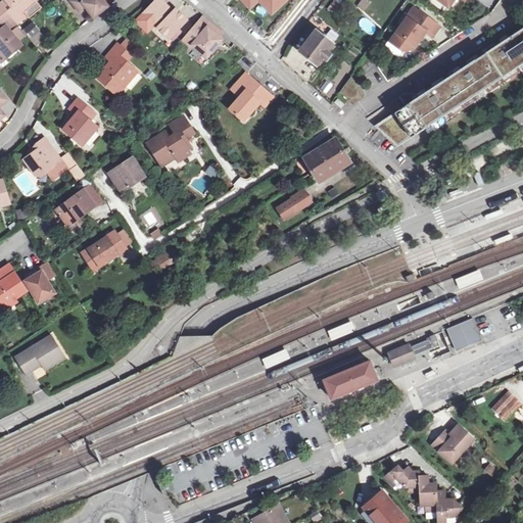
[(7,0),(8,1),(3,6),(7,11),(17,24),(26,16),(21,12),(35,0),(7,0)]
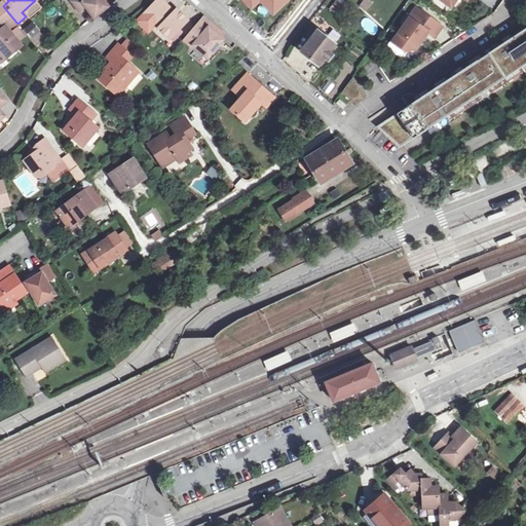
[(86,6),(81,0),(73,0),(81,10),(86,6)]
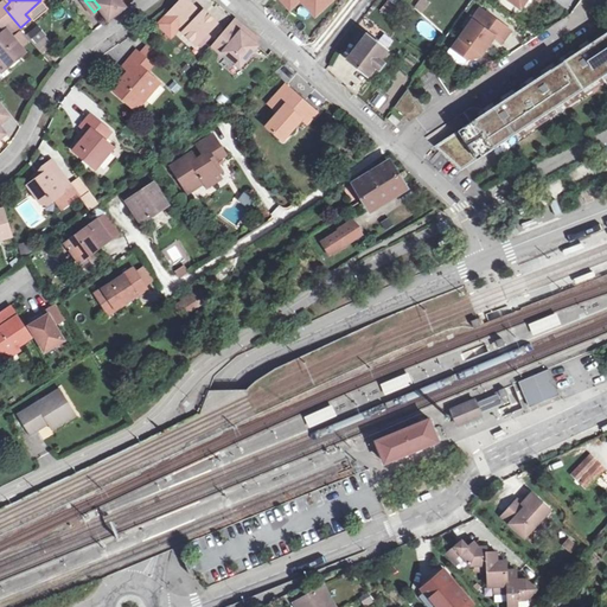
[(94,0),(100,7),(109,20),(127,6),(121,0),(94,0)]
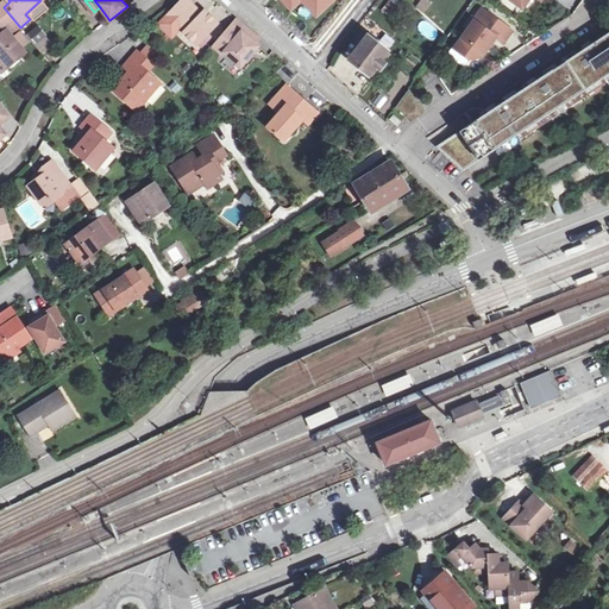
[(208,19),(203,16),(187,0),(182,0),(161,24),(173,36),(181,27),(198,44),(218,23),(212,16),(208,19)]
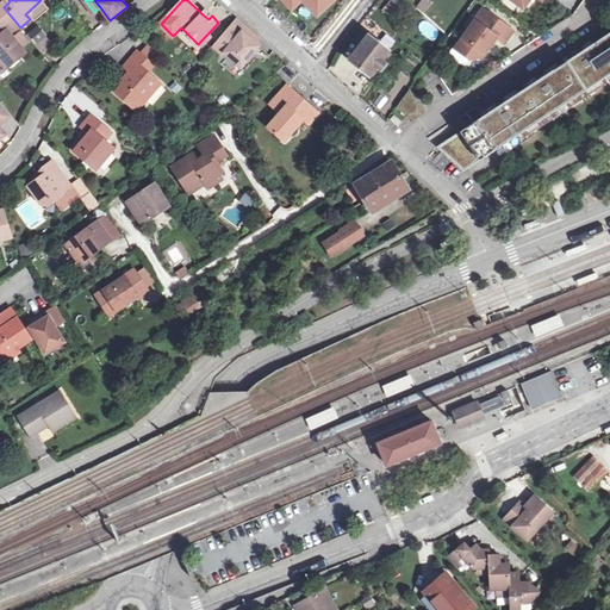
[(282,0),(292,11),(302,0),(303,2),(315,2),(317,0),(321,0),(328,6),(334,0),(282,0)]
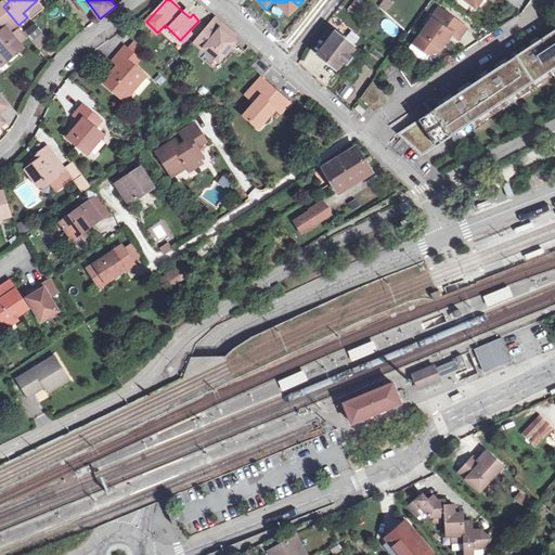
[(288,0),(286,2),(275,2),(288,15),(298,5),(292,0),(288,0)]
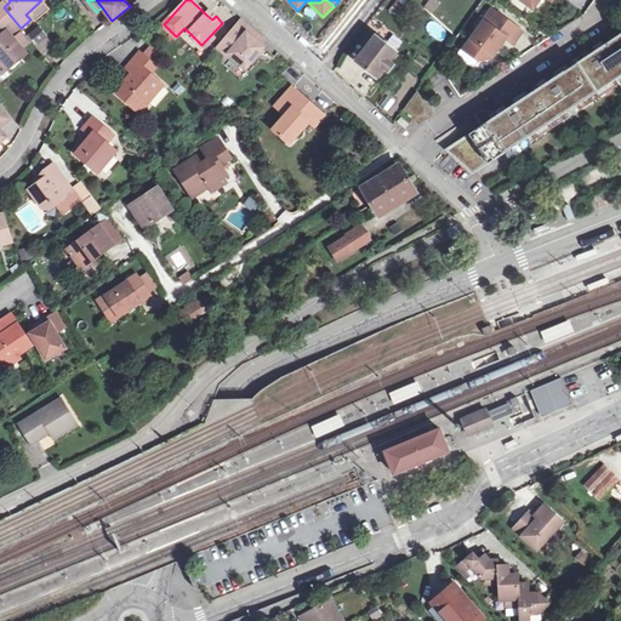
[(432,13),(439,4),(433,0),(428,0),(423,9),(432,13)]
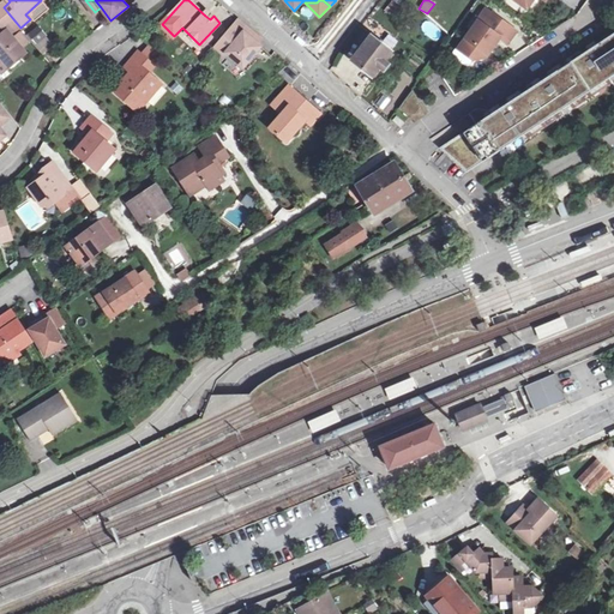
[(510,26),(486,10),(458,49),(473,59),(486,58),(500,37),(501,38),(510,26)]
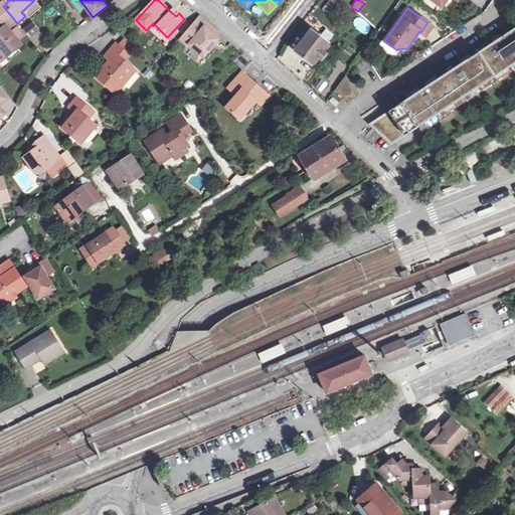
[(7,11),(0,17),(0,18),(4,22),(0,25),(0,49),(5,56),(21,43),(12,31),(19,25),(17,23),(7,11)]
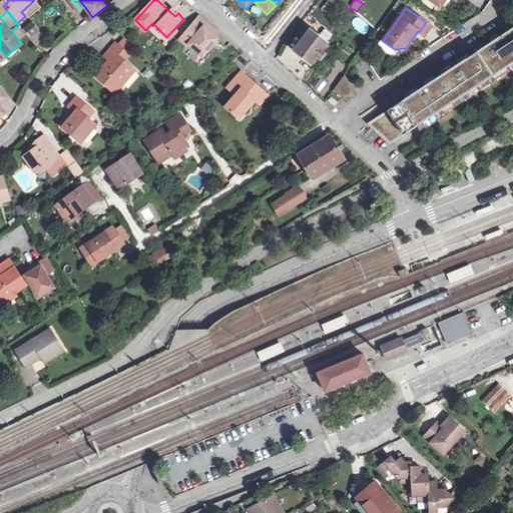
[(208,30),(211,26),(199,16),(179,39),(187,45),(189,43),(203,55),(218,38),(217,37),(208,30)]
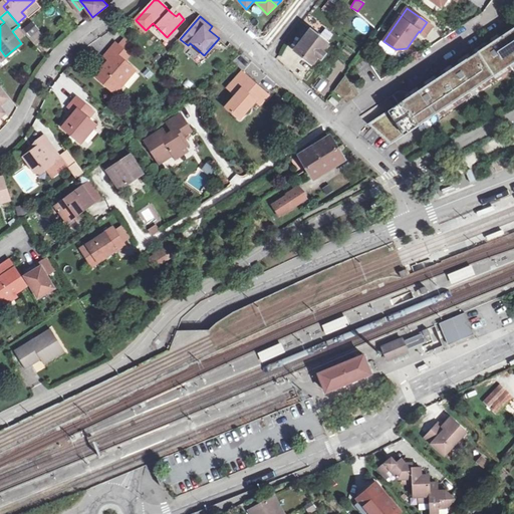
[(433,26),(427,22),(420,32),(426,36),(433,26)]
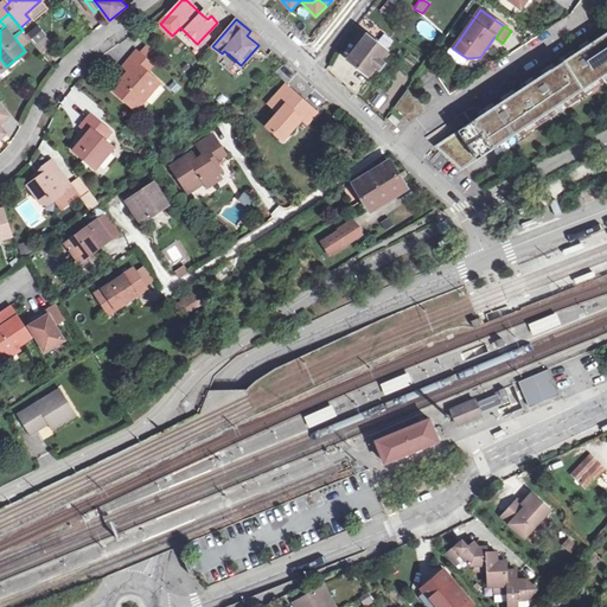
[(261,39),(250,31),(247,36),(257,44),(261,39)]
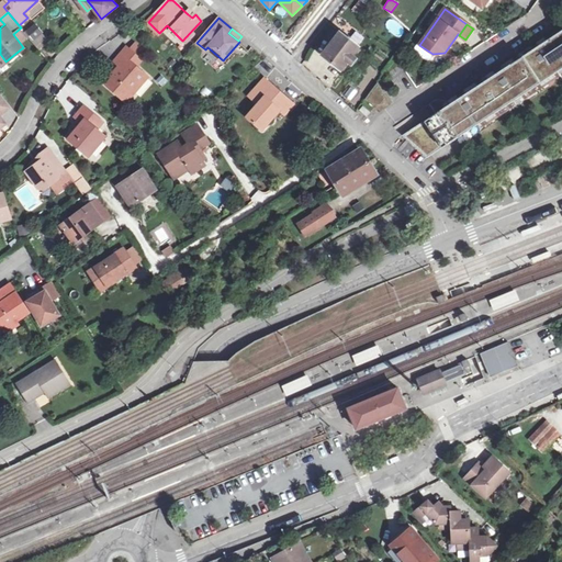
[(561,68),(561,30),(423,123),(439,149),(561,68)]
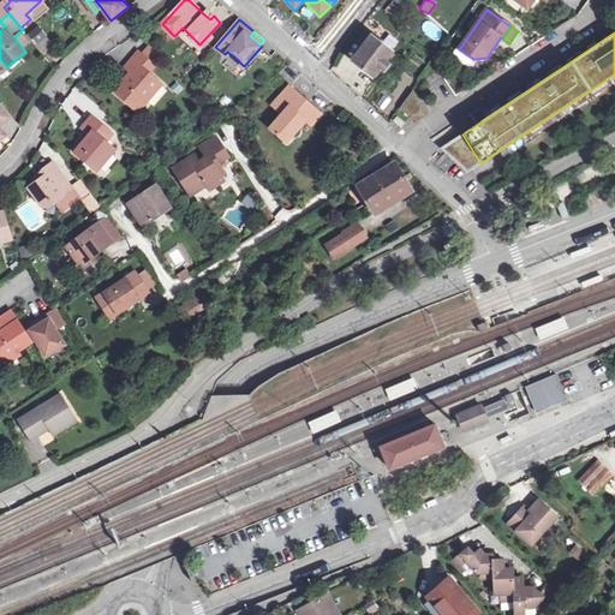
[(372,37),(353,61),(372,76),(380,66),(383,70),(388,64),(384,60),(390,52),(372,37)]
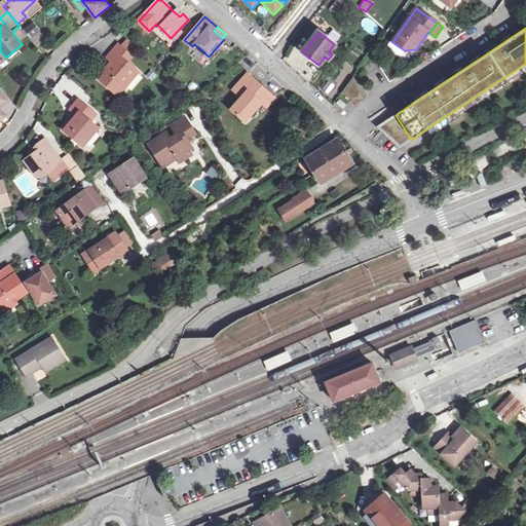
[(125,60),(130,53),(119,44),(108,57),(113,61),(108,66),(110,68),(102,78),(116,90),(122,83),(125,85),(139,71),(128,63),(125,60)]
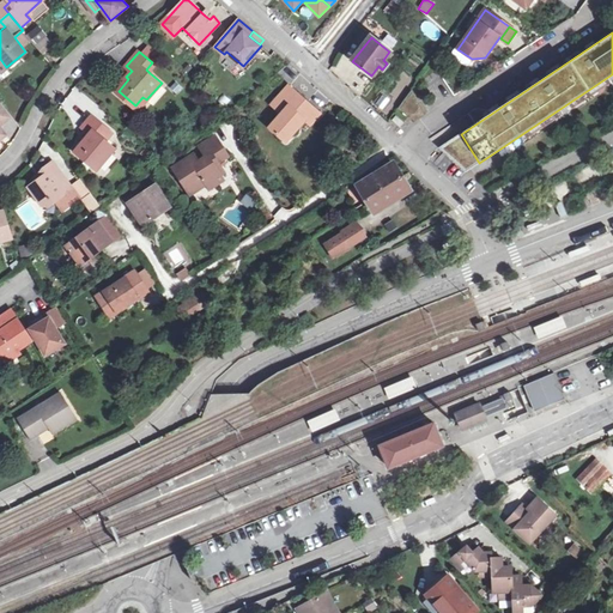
[(297,99),(301,95),(290,85),(273,104),(283,114),(271,127),(286,141),(307,120),(316,109),(305,99),(302,104),(297,99)]
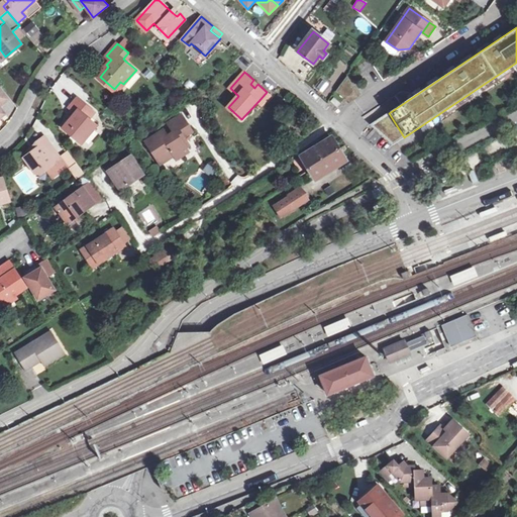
[(347,77),(336,91),(349,103),(360,95),(347,77)]
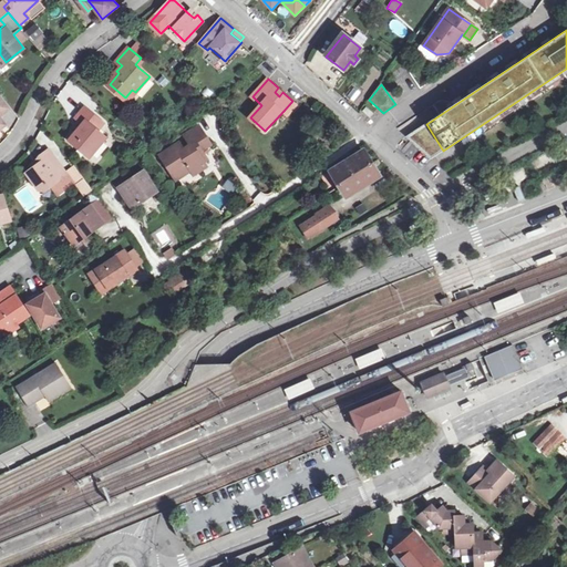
[(348,99),(357,102),(361,90),(352,88),(348,99)]
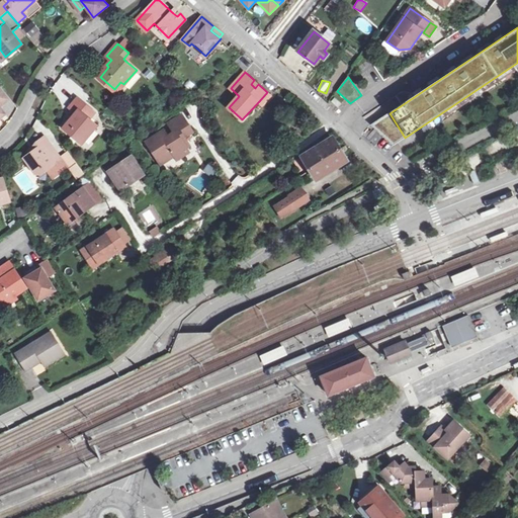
[(120,82),(114,89),(117,92),(123,84),(120,82)]
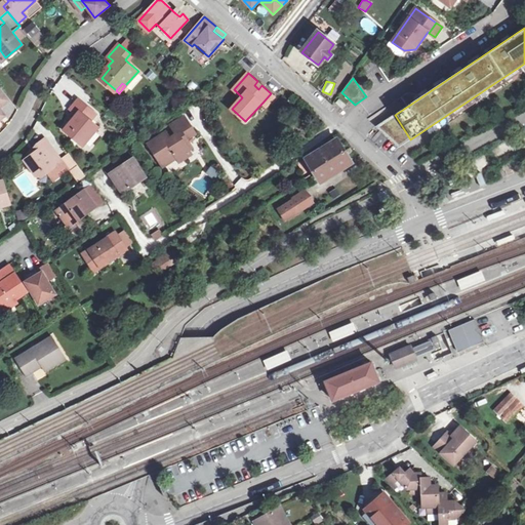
[(0,101),(4,104),(10,98),(0,86),(0,119),(5,115),(0,108),(0,101)]
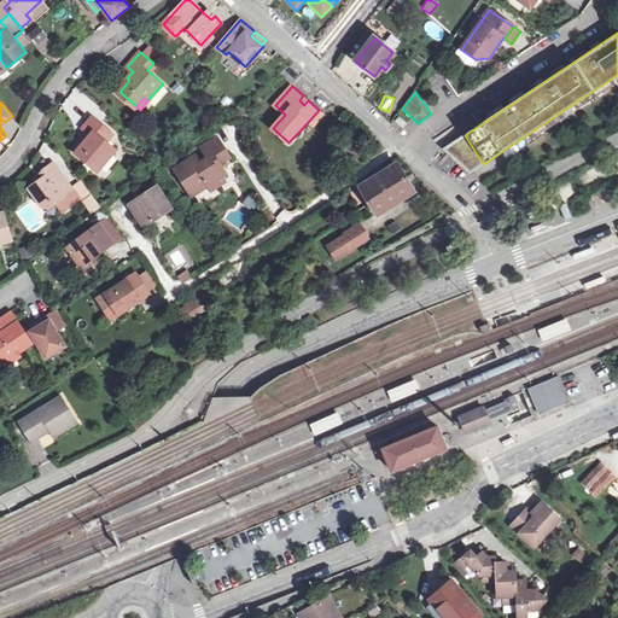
[(319,110),(309,121),(315,127),(325,115),(319,110)]
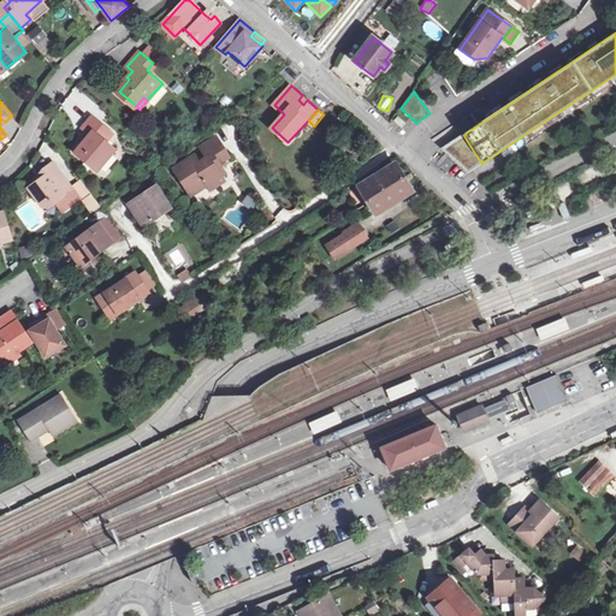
[(76,152),(99,171),(117,149),(107,141),(113,134),(93,117),(83,129),(90,135),(76,152)]
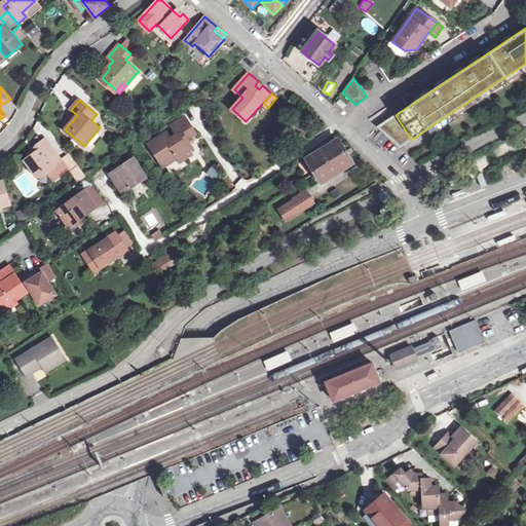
[(411,140),(396,115),(378,126),(401,147),(411,140)]
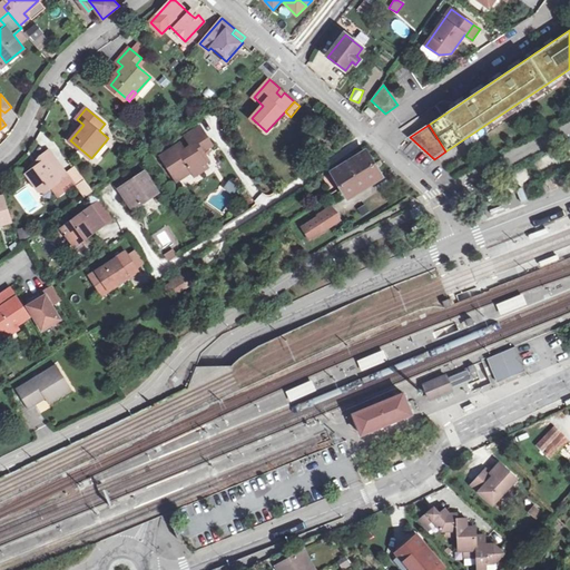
[(185,136),(187,140),(202,130),(199,126),(185,136)]
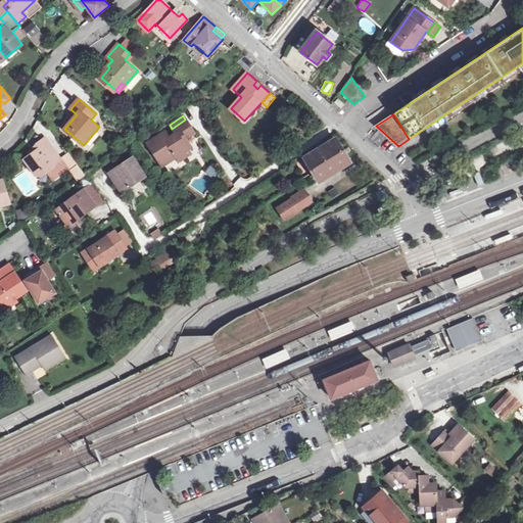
[(167,139),(162,133),(152,139),(156,145),(151,148),(163,165),(176,157),(179,161),(191,153),(188,149),(183,141),(186,139),(194,133),(185,120),(172,129),(175,133),(170,137),(167,139)]
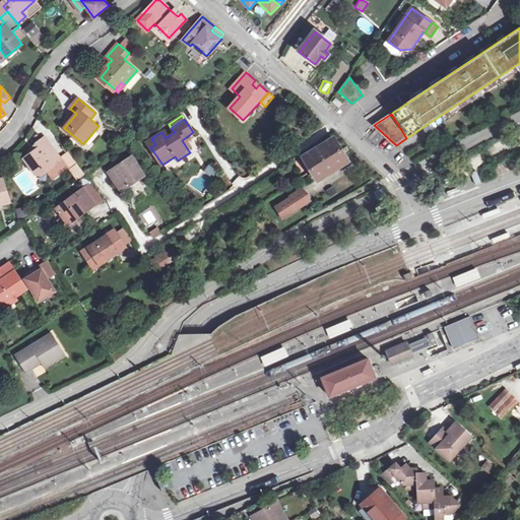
[(40,148),(33,153),(24,158),(37,174),(44,169),(47,172),(48,171),(54,179),(68,168),(61,158),(46,137),(37,143),(40,148)]
